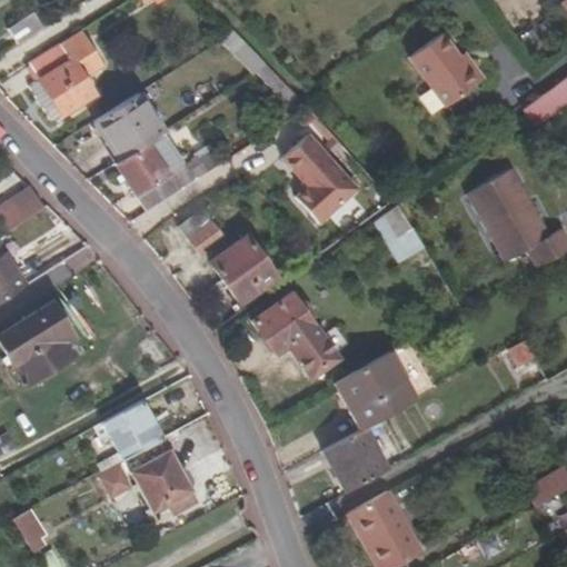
[(20,41),(45,27),(35,11),(11,26),(20,41)]
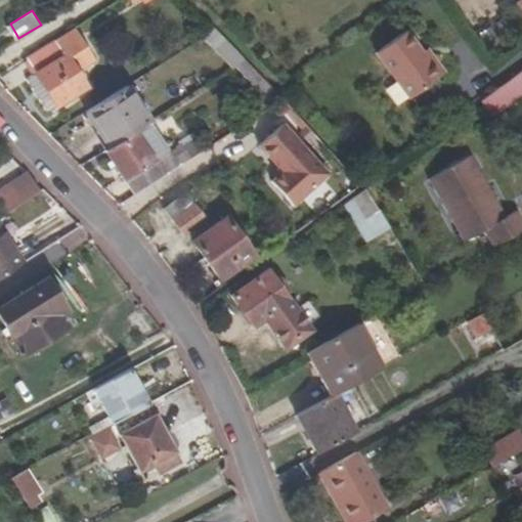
[(38,72),(58,103),(88,85),(78,69),(95,57),(75,27),(28,56),(38,72)]
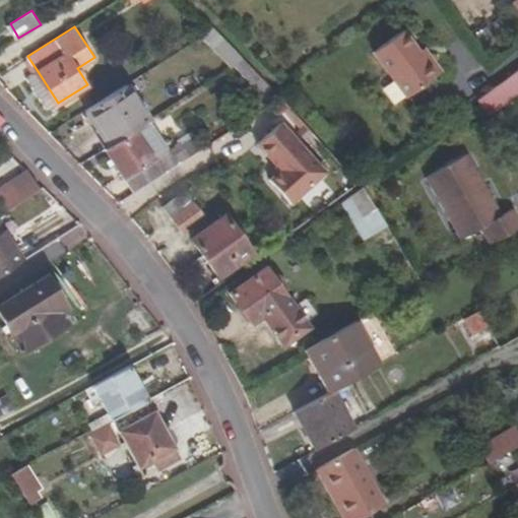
[(439,69),(429,55),(424,59),(416,50),(401,28),(372,49),(386,69),(403,94),(439,69)]
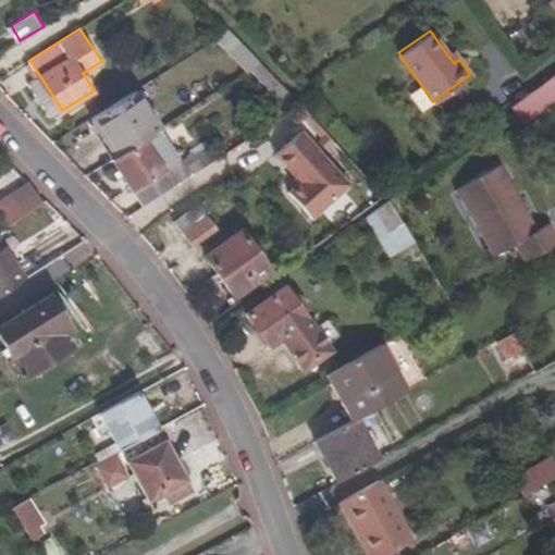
[(446,53),(454,63),(459,59),(453,49),(446,53)]
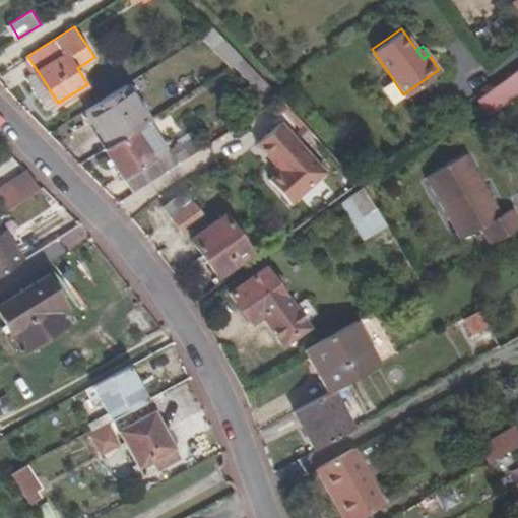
[(282,98),(245,57),(236,63),(274,103),(282,98)]
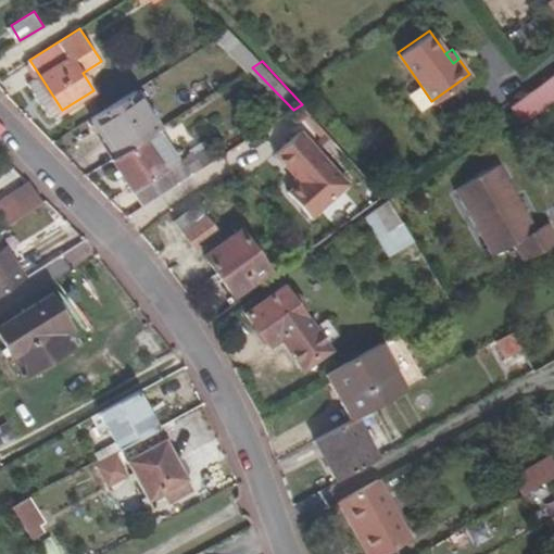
[(553,74),(526,95),(536,112),(553,98),(553,74)]
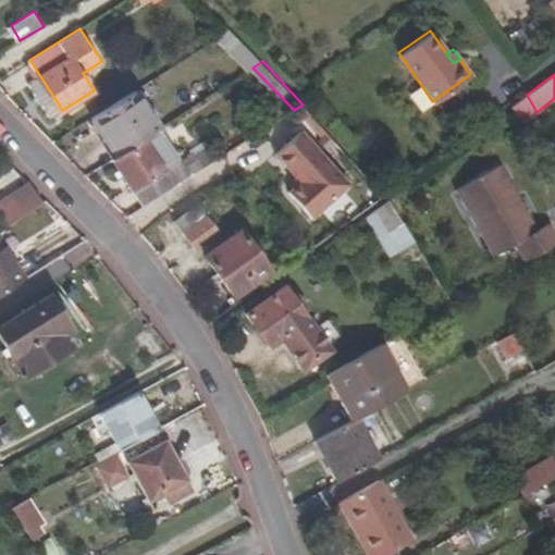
[(31,83),(52,116),(62,110),(40,76),(31,83)]
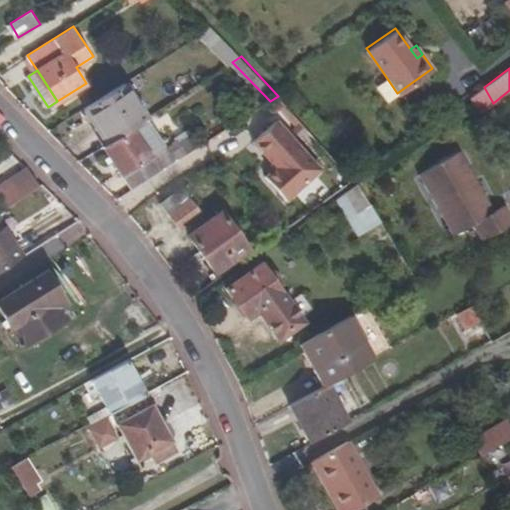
[(108,142),(148,116),(126,82),(85,108),(108,142)]
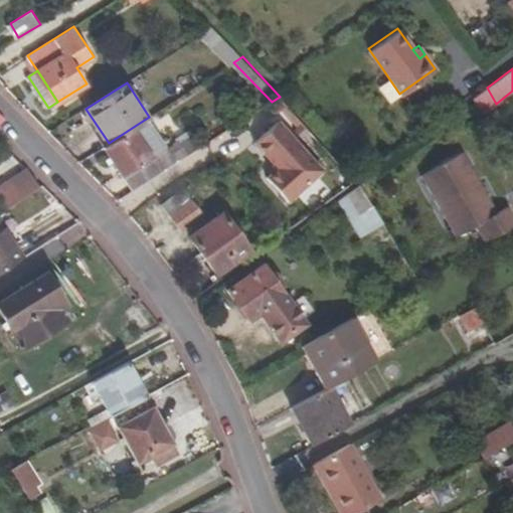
[(485,111),(496,104),(487,88),(476,97),(485,111)]
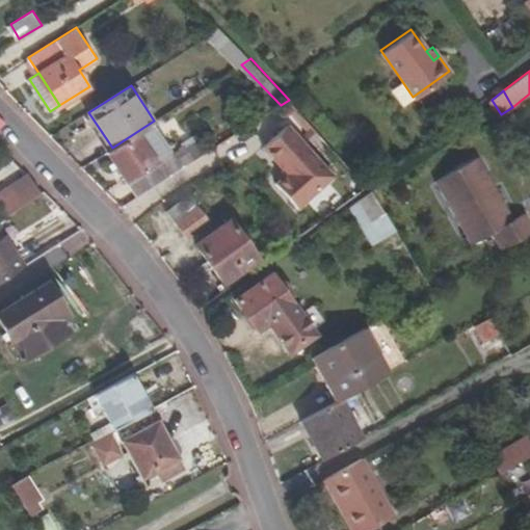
[(112,148),(108,151),(138,196),(148,190),(195,159),(185,143),(174,151),(154,121),(112,148)]
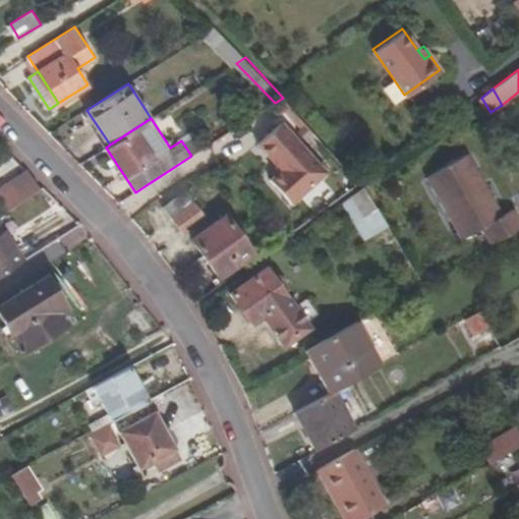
[(329,171),(284,122),(260,143),(283,169),(272,179),(294,203),(329,171)]
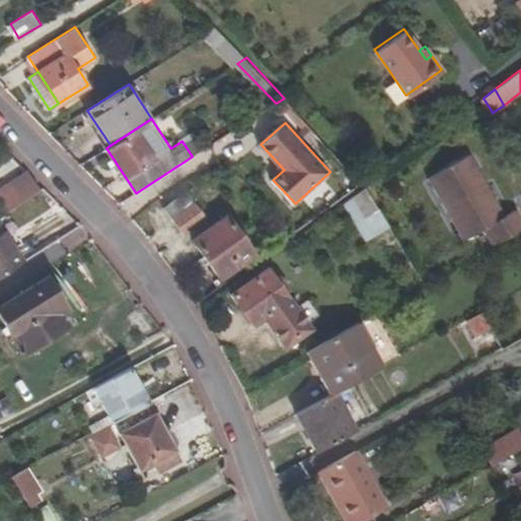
[(493,244),(520,228),(520,216),(516,207),(505,214),(470,152),(428,176),(464,239),(484,226),(493,244)]
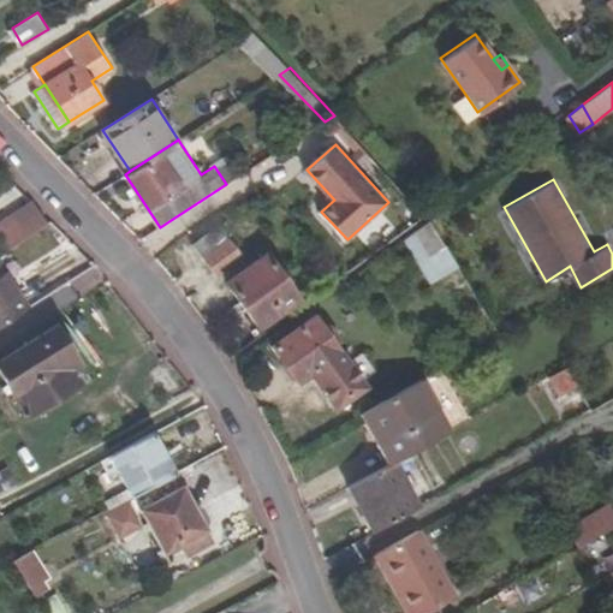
[(16,245),(51,224),(36,208),(5,227),(16,245)]
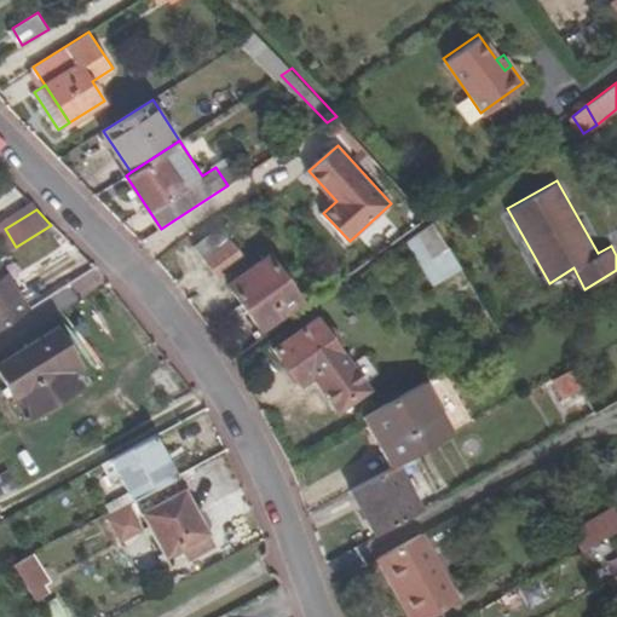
[(436,255),(451,246),(436,221),(421,232),(436,255)]
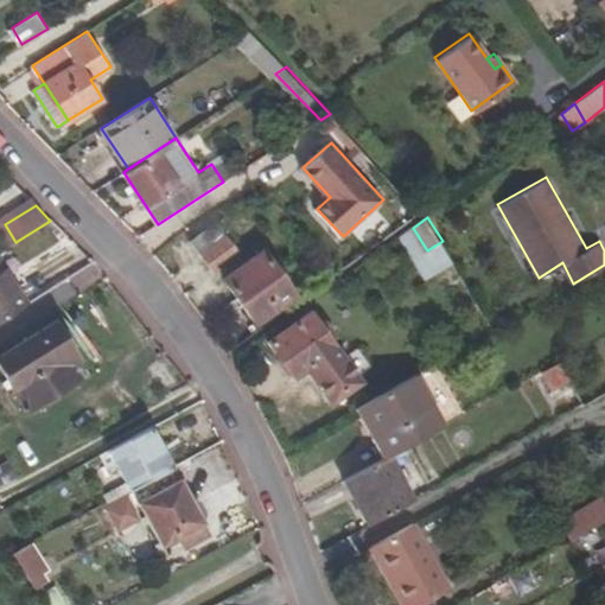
[(216,272),(242,253),(218,222),(193,240),(216,272)]
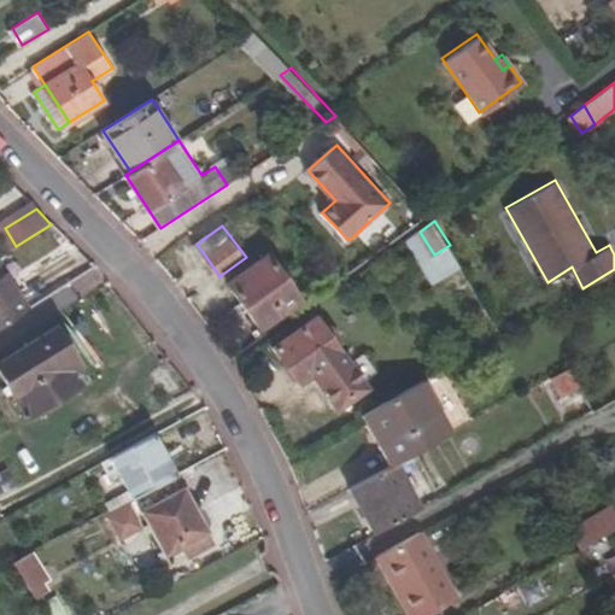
[(300,299),(269,253),(229,283),(261,327),(300,299)]
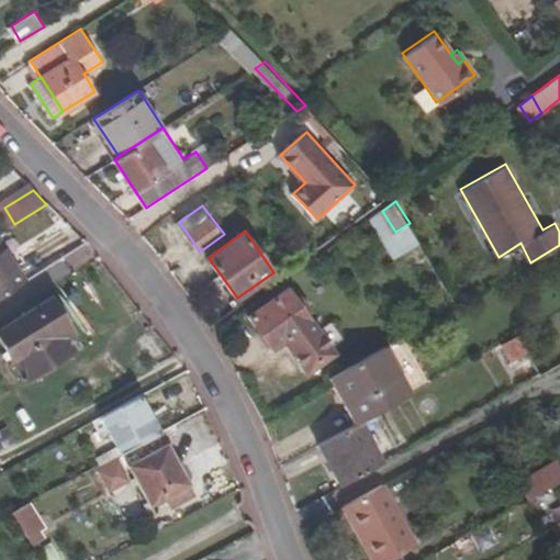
[(0,297),(28,280),(0,236),(0,297)]
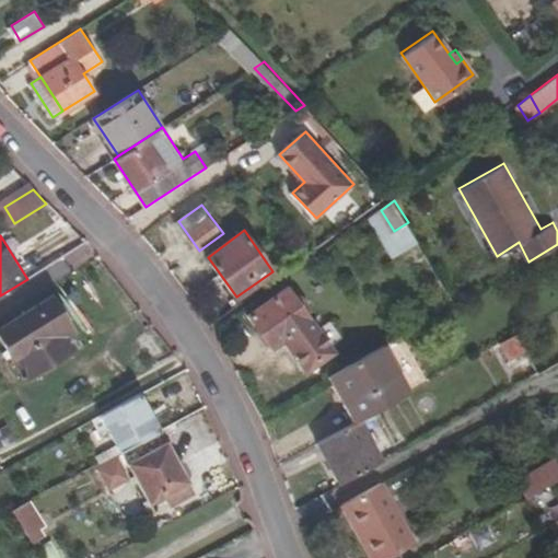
[(297,299),(289,288),(250,314),(272,347),(283,339),(305,370),(333,351),(328,345),(317,328),(314,324),(305,311),(310,307),(301,295),(297,299)]
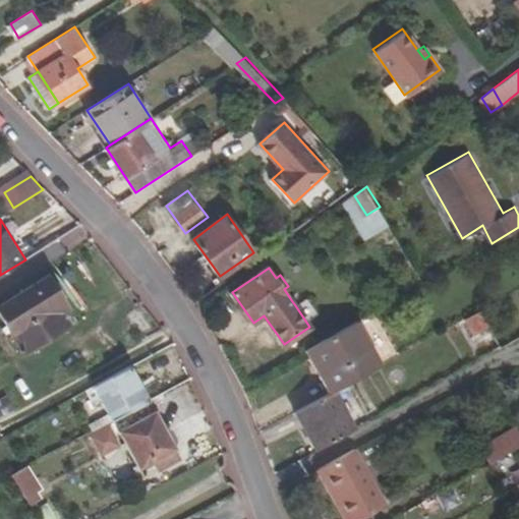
[(50,275),(0,305),(0,310),(25,352),(70,324),(62,311),(58,304),(65,300),(50,275)]
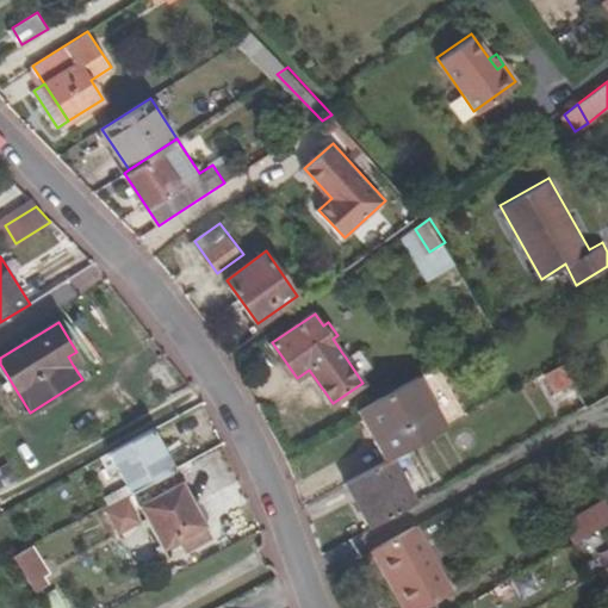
[(346,358),(358,376),(372,366),(360,348),(346,358)]
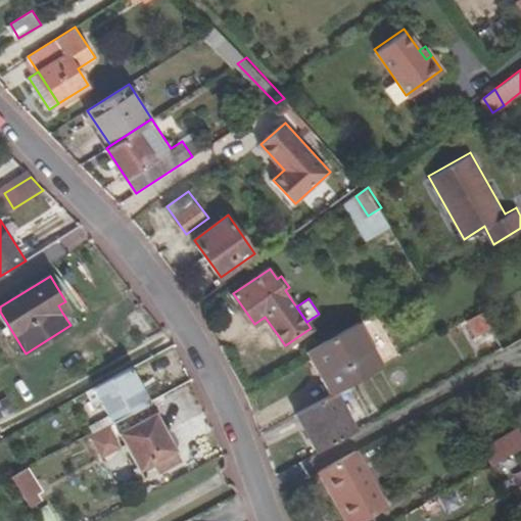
[(65,301),(58,305),(62,313),(70,309),(65,301)]
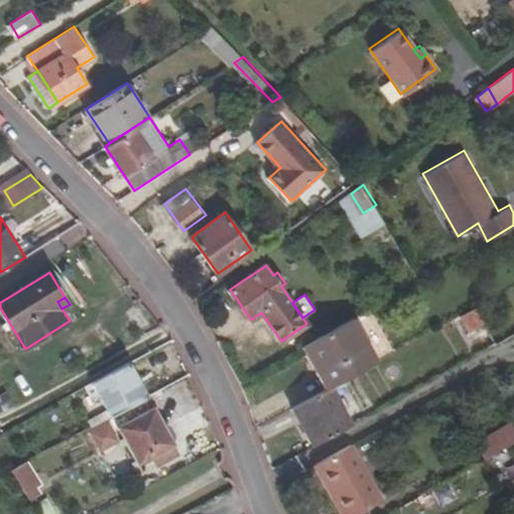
[(471,331),(486,323),(477,306),(462,314),(471,331)]
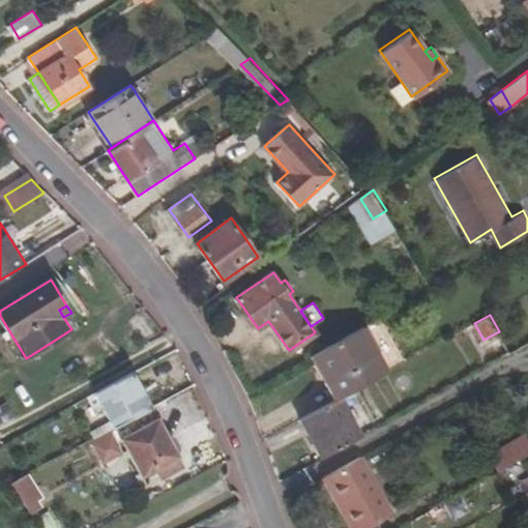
[(331,379),(326,382),(335,399),(341,397),(389,370),(364,326),(317,353),(331,379)]
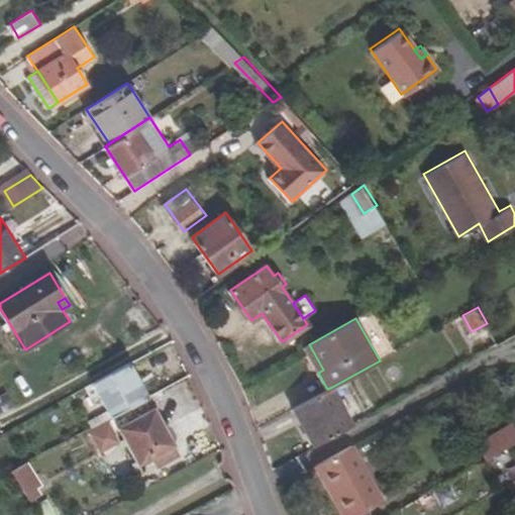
[(304,347),(318,373),(323,370),(309,344),(304,347)]
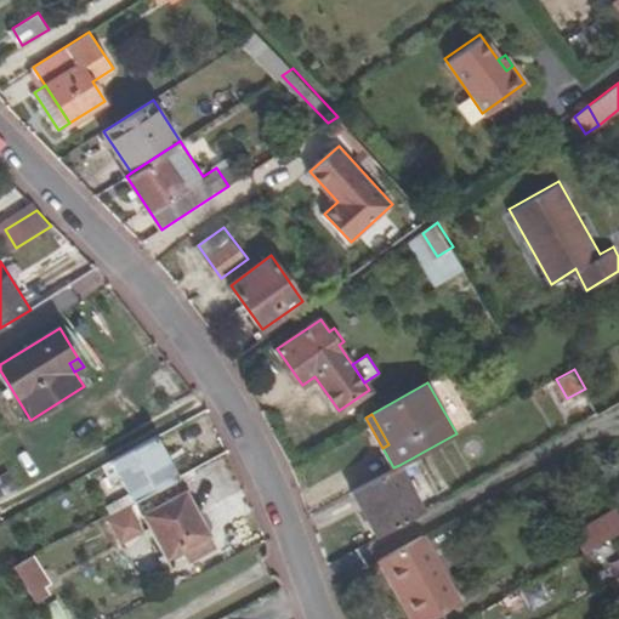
[(111,478),(120,472),(130,492),(136,500),(180,477),(157,436),(103,465),(111,478)]
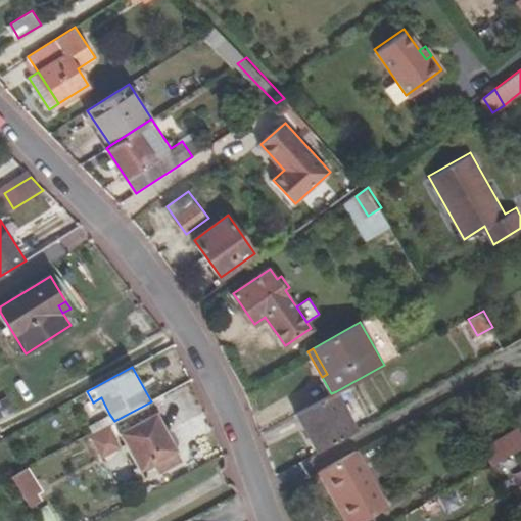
[(331,393),(296,413),(318,451),(358,429),(336,391),(331,393)]
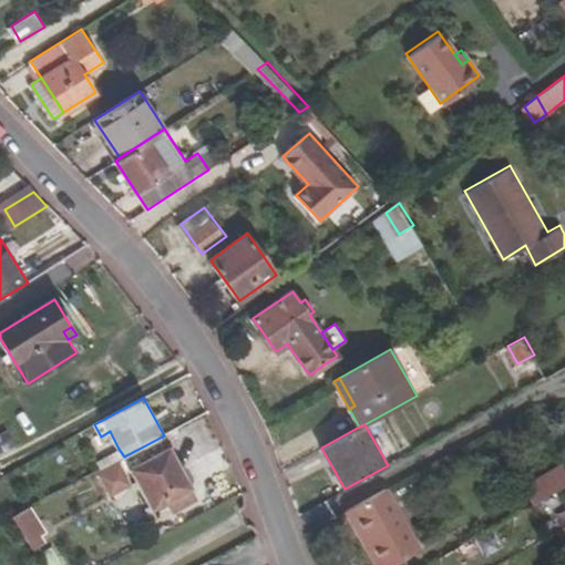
[(197,499),(170,447),(132,469),(153,509),(166,501),(172,513),(197,499)]
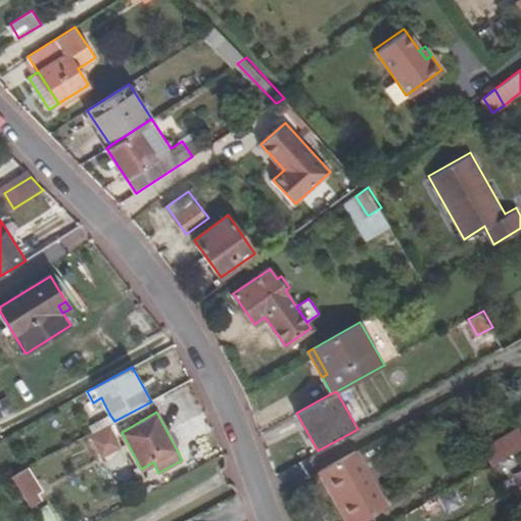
[(95,431),(114,421),(109,414),(91,424),(95,431)]
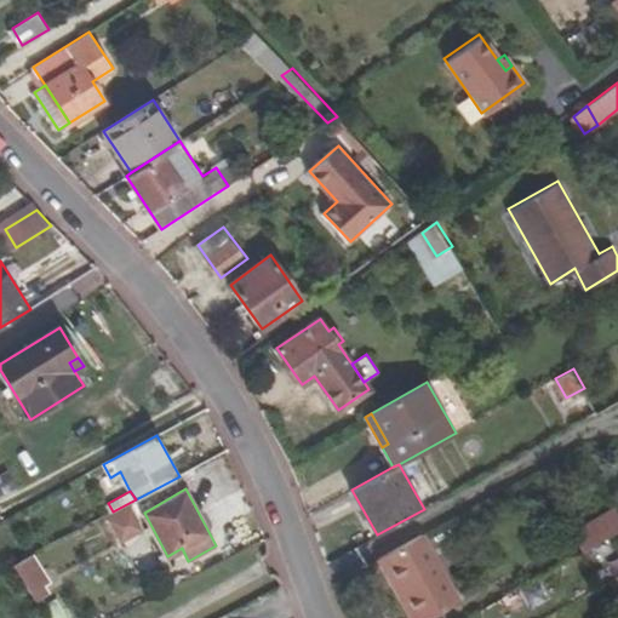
[(585,550),(617,530),(617,508),(574,532),(585,550)]
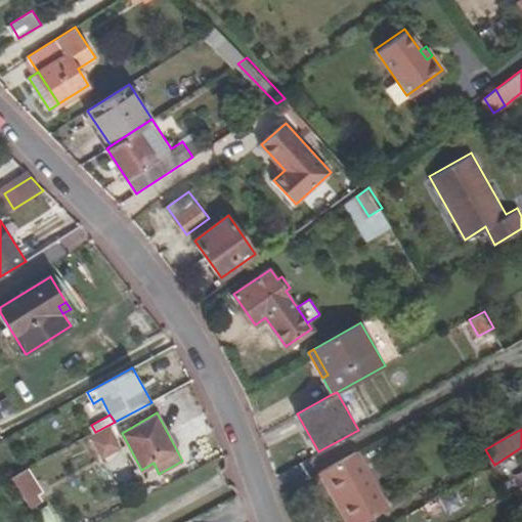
[(347,521),(361,521),(390,506),(359,450),(320,472),(347,521)]
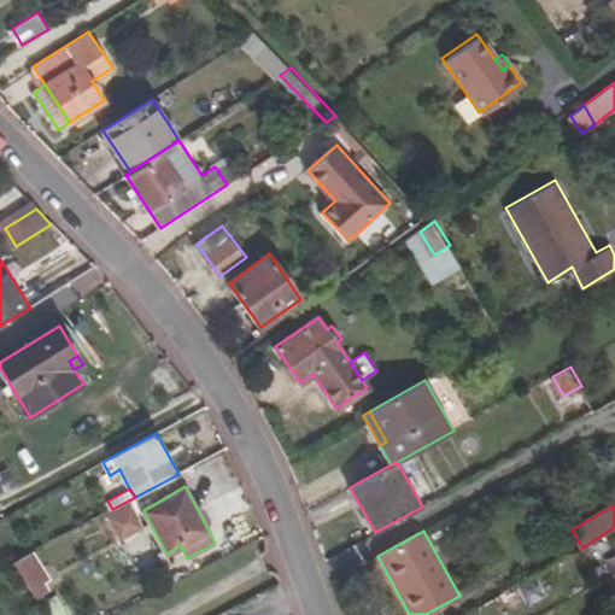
[(37,549),(15,557),(30,597),(53,589),(37,549)]
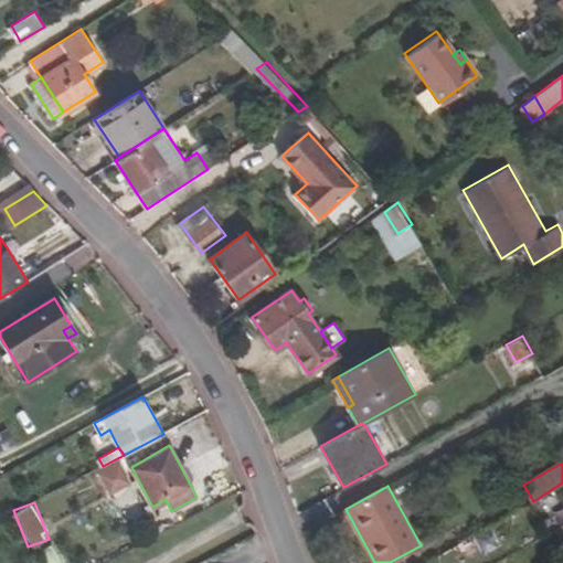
[(48,562),(63,562),(57,544),(44,549),(48,562)]
